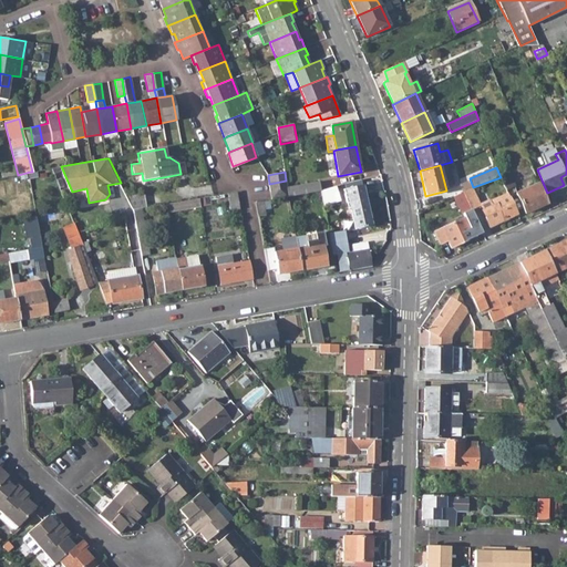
[(501,177),(506,189),(515,185),(508,172),(500,175),(501,177)]
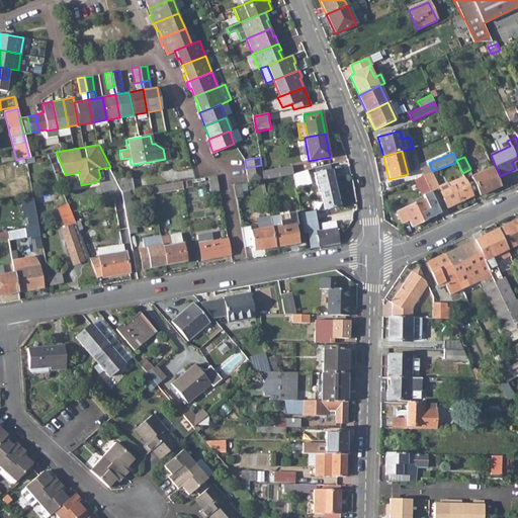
[(330,164),(315,168),(316,172),(331,169),(330,164)]
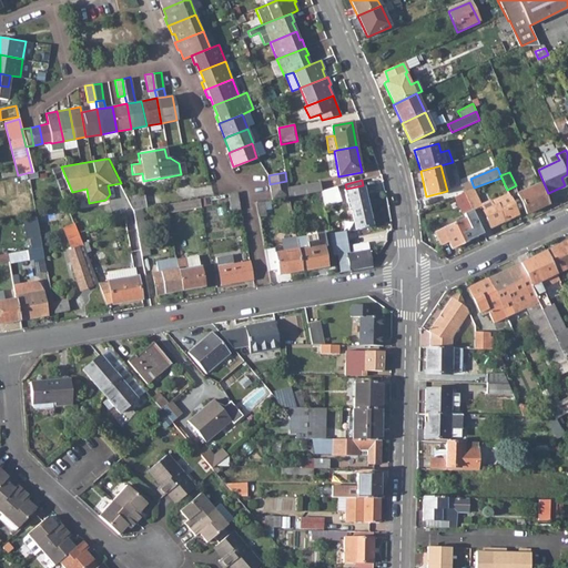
[(270,184),(271,192),(287,189),(286,181),(270,184)]
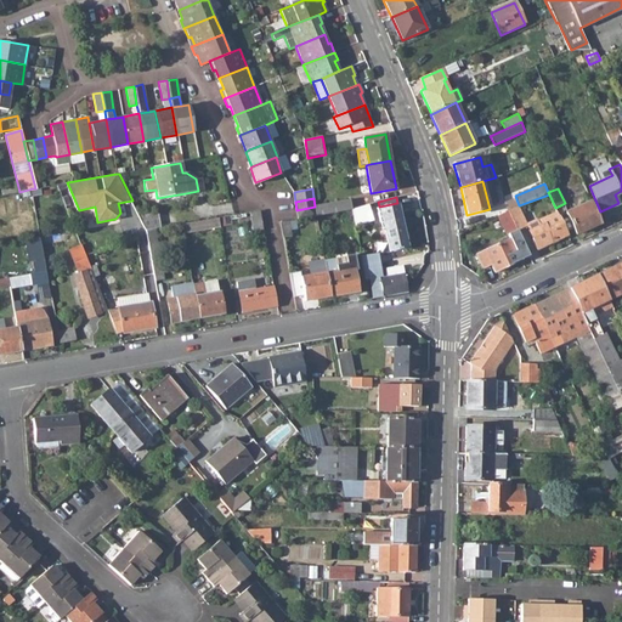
[(350,199),(315,207),(316,216),(352,210),(350,199)]
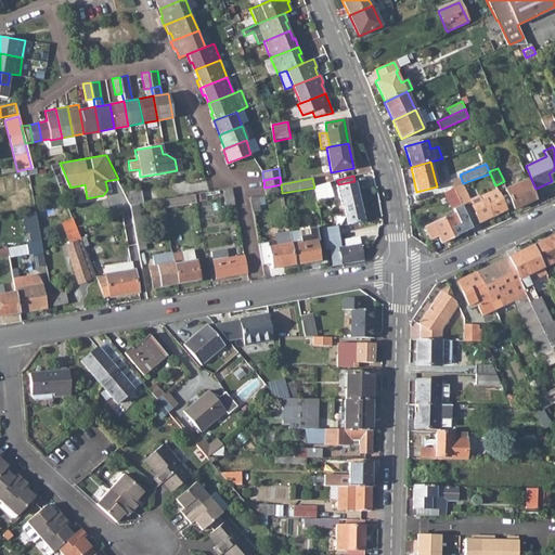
[(505,189),(515,209),(536,198),(527,179),(505,189)]
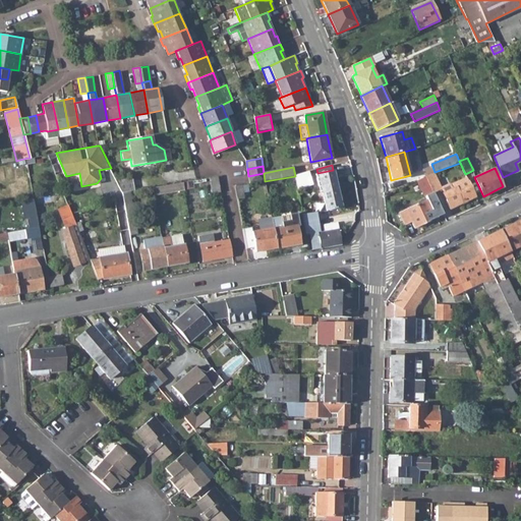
[(317,173),(326,210),(341,206),(333,170),(317,173)]
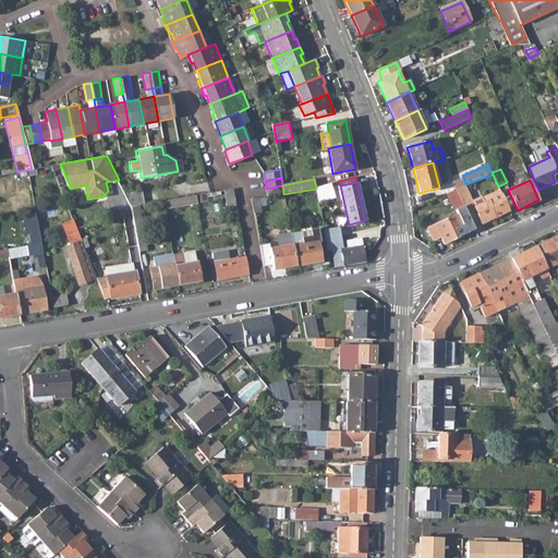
[(316,189),(318,203),(332,201),(330,184),(316,189)]
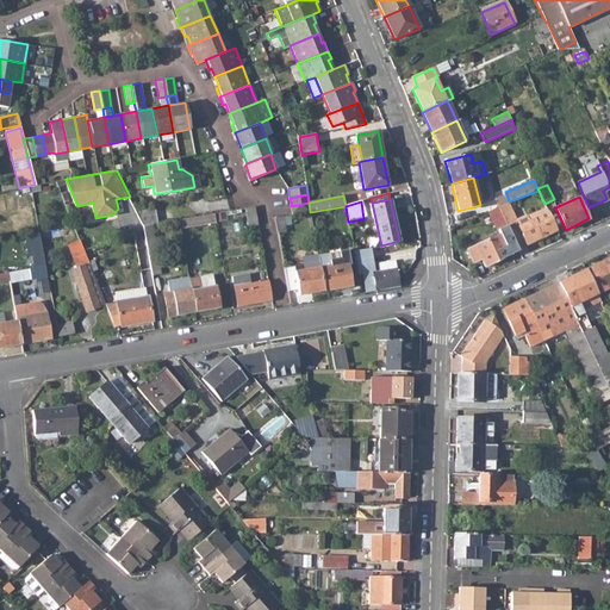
[(517,219),(509,201),(498,206),(506,225),(516,221),(517,219)]
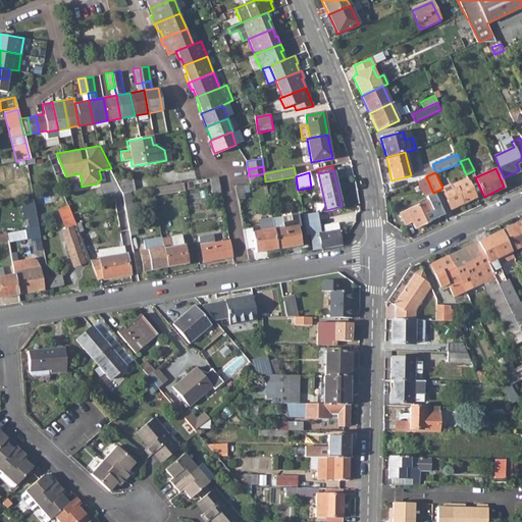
[(265,181),(264,173),(249,176),(250,185),(265,181)]
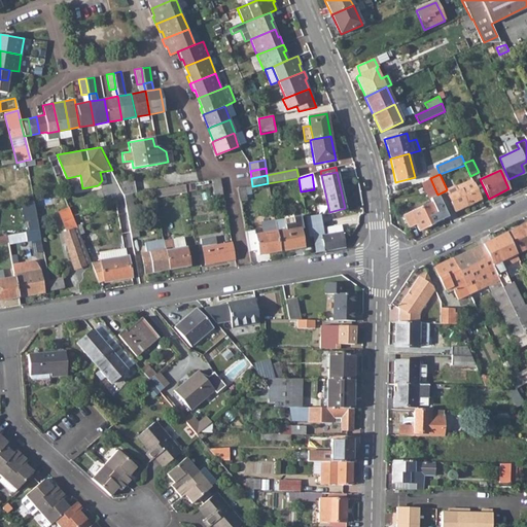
[(419,230),(441,219),(448,216),(437,195),(430,178),(422,182),(429,199),(430,198),(432,202),(403,215),(409,226),(416,222),(419,230)]
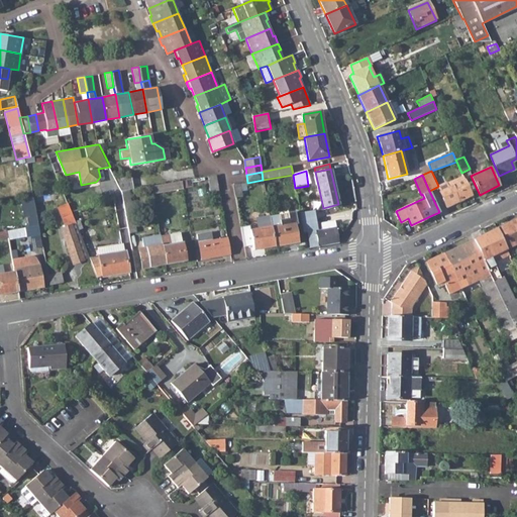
[(207,177),(210,192),(219,191),(216,176),(207,177)]
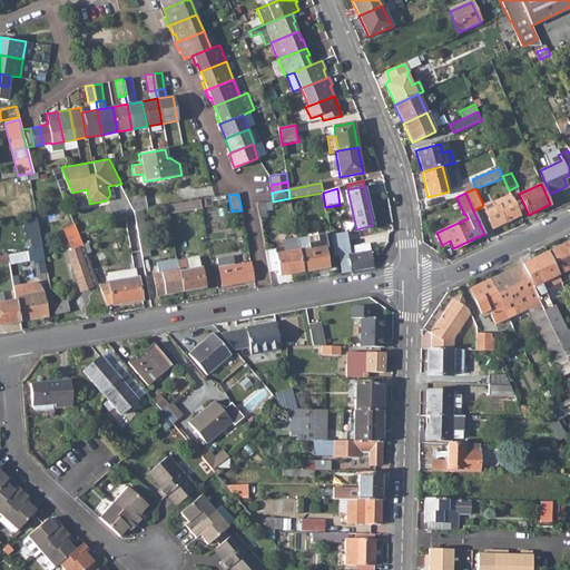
[(482,206),(492,229),(521,215),(511,195),(494,203),(492,202),(483,205),(482,206)]
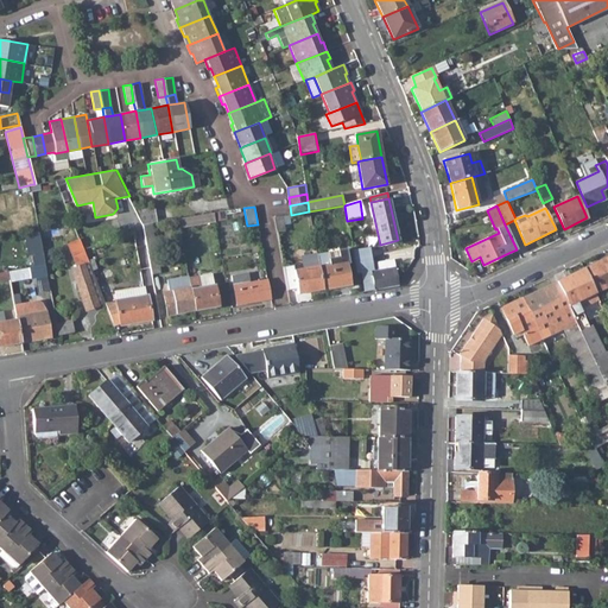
[(143,226),(152,225),(158,223),(156,209),(137,213),(143,226)]
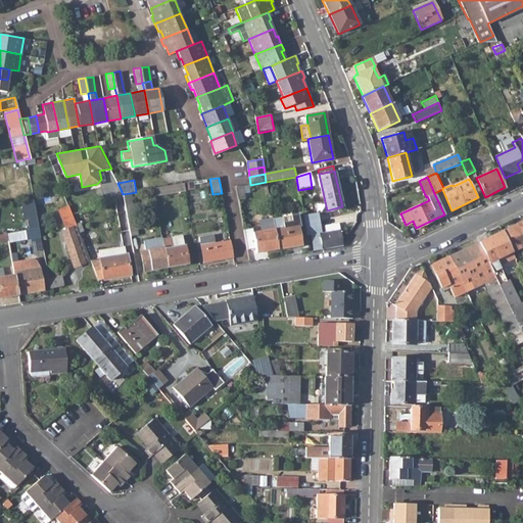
[(154,189),(155,196),(186,191),(185,183),(154,189)]
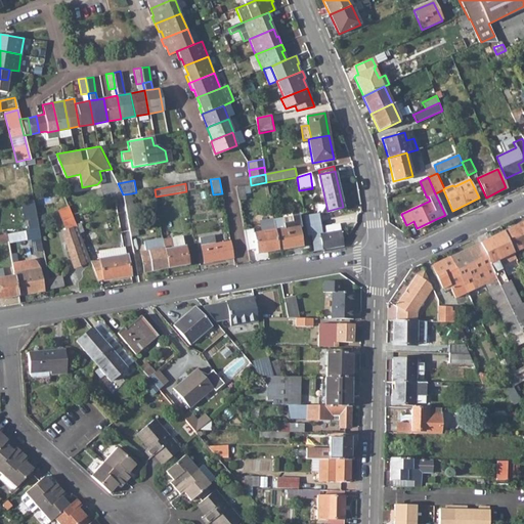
[(236,187),(238,200),(246,199),(244,186),(236,187)]
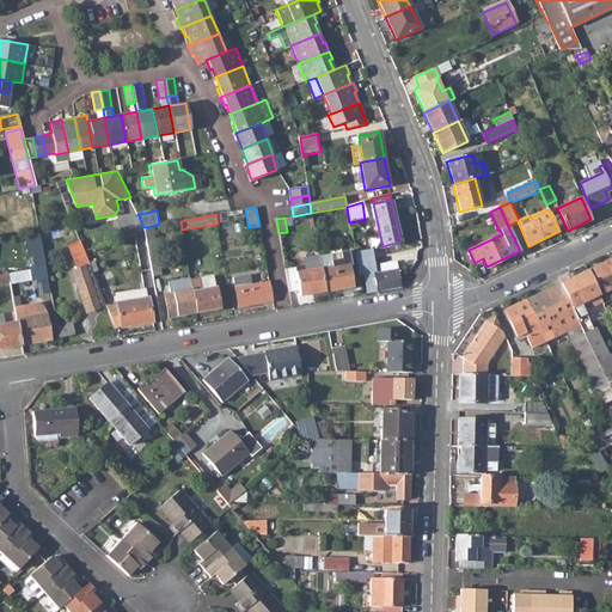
[(144,227),(152,276),(161,275),(153,226),(144,227)]
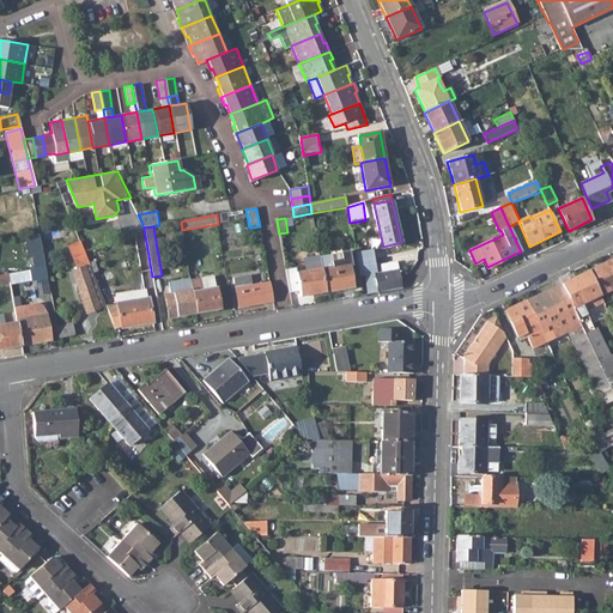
[(35,252),(37,267),(46,266),(41,232),(29,235),(31,253),(35,252)]
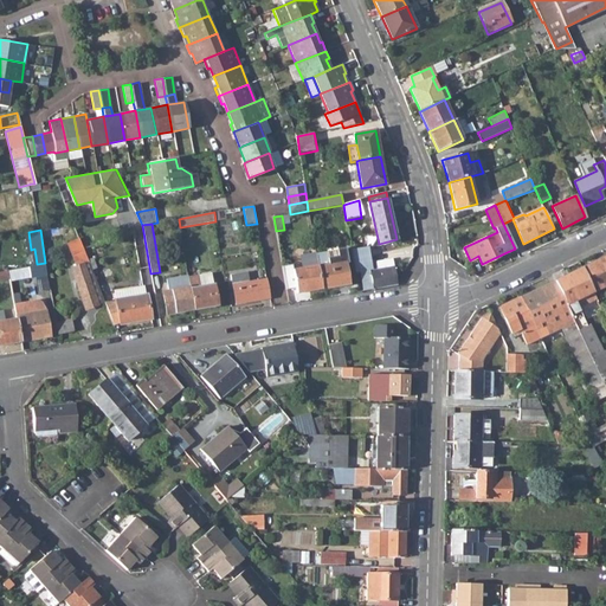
[(70,268),(86,309),(104,302),(81,239),(65,245),(73,266),(70,268)]
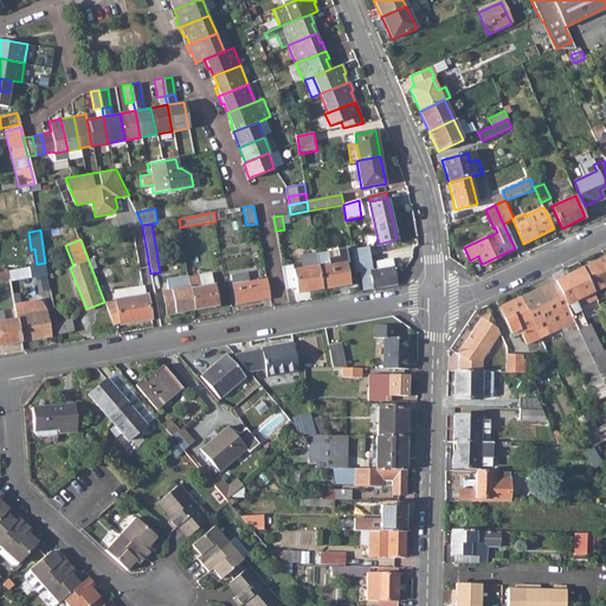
[(363,290),(398,284),(393,265),(392,257),(375,260),(376,269),(371,269),(367,246),(350,249),(355,272),(360,271),(363,290)]
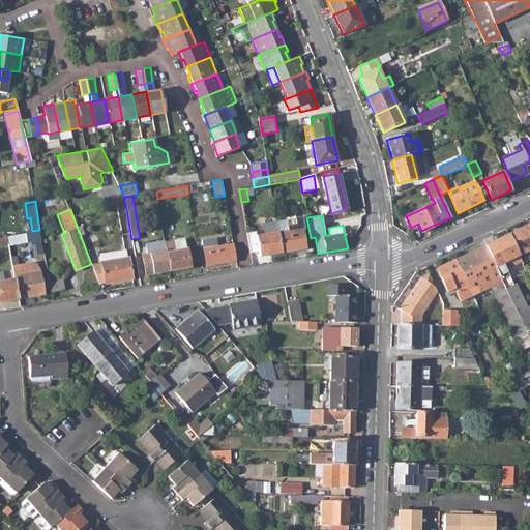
[(529,224),(508,234),(519,257),(529,252),(529,224)]
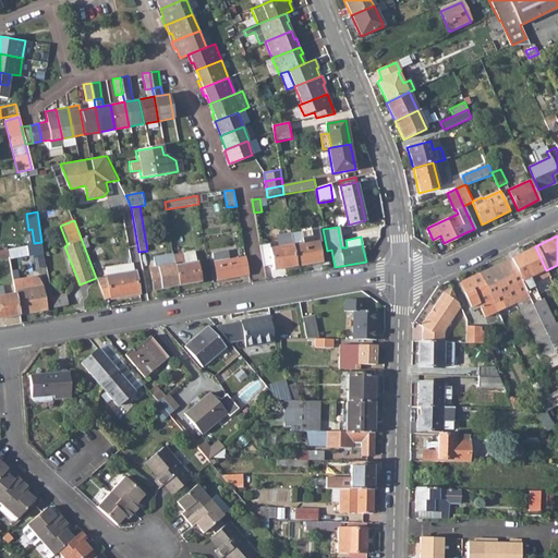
[(27,244),(29,254),(44,251),(41,242),(34,243),(27,244)]
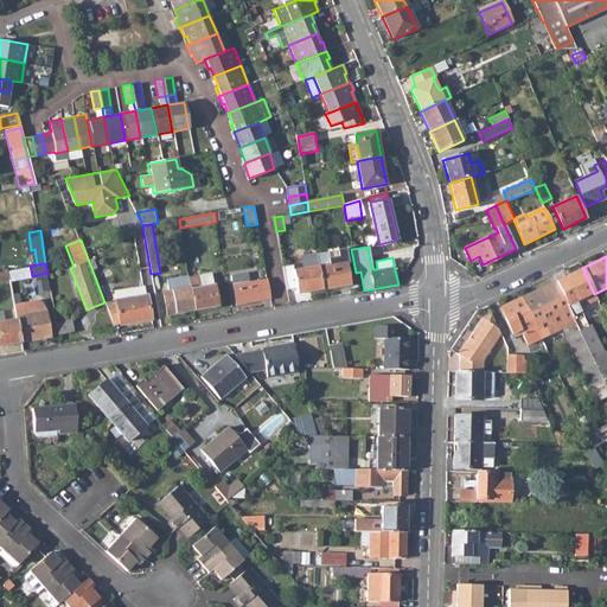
[(319,267),(323,288),(349,283),(345,263),(319,267)]
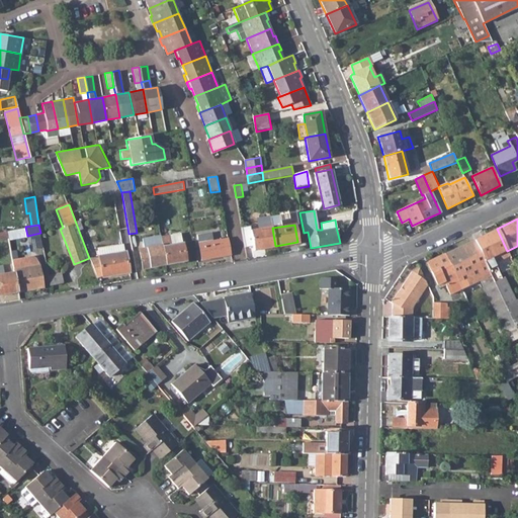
[(251,230),(254,250),(275,246),(272,228),(271,227),(251,230)]
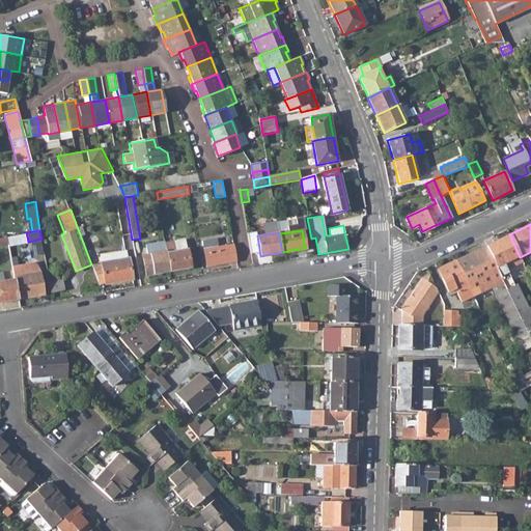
[(484,246),(530,340),(530,305),(528,308),(515,284),(513,285),(505,270),(522,261),(520,257),(509,234),(484,246)]
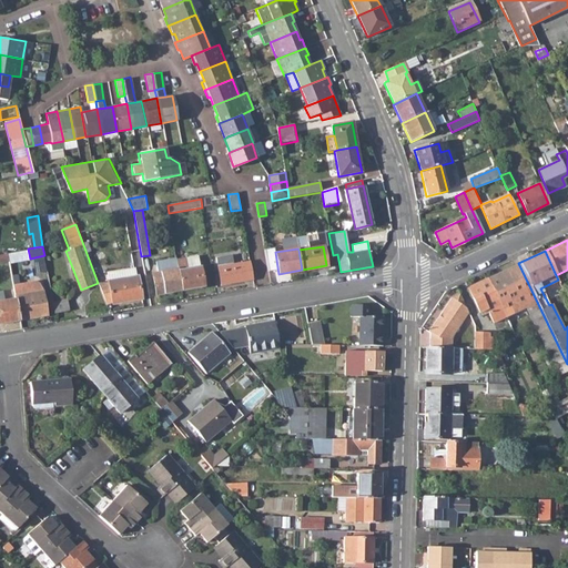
[(198,255),(176,259),(176,261),(178,269),(178,270),(181,290),(203,286),(198,255)]
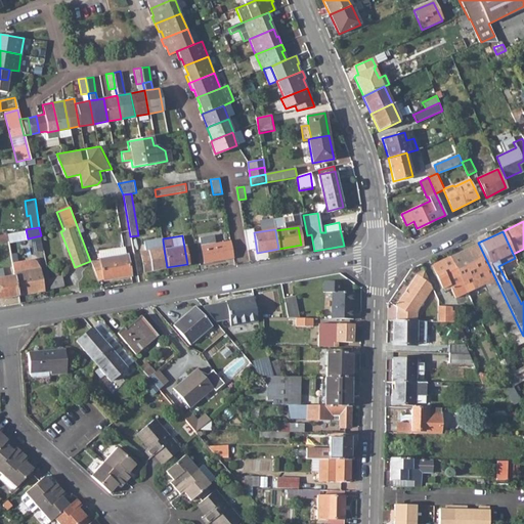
[(143,241),(145,251),(164,248),(163,241),(163,238),(162,237),(143,241)]
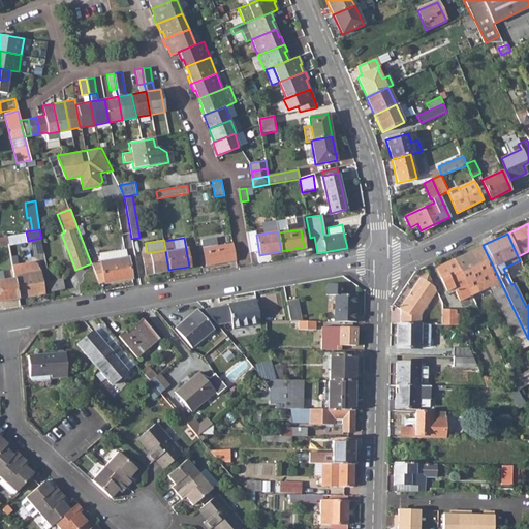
[(232,242),(217,245),(205,247),(203,248),(206,265),(236,259),(232,242)]
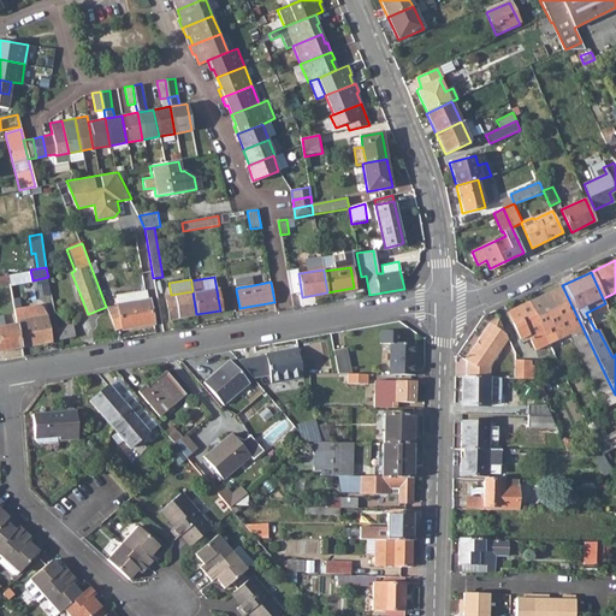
[(572,336),(606,407),(615,402),(615,395),(562,285),(529,302),(548,341),(549,342),(554,339),(551,335),(569,325),(574,335),(572,336)]
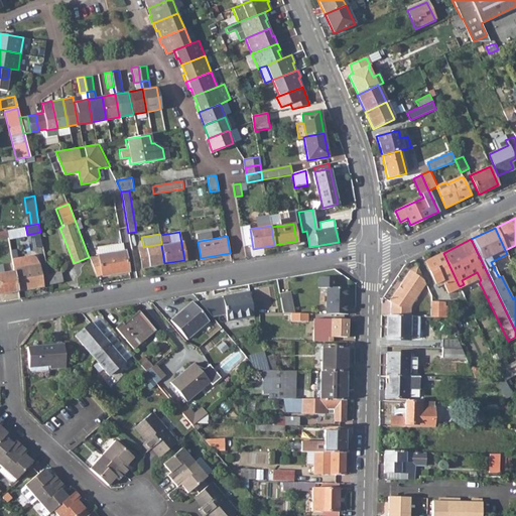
[(98,248),(99,254),(123,250),(122,244),(98,248)]
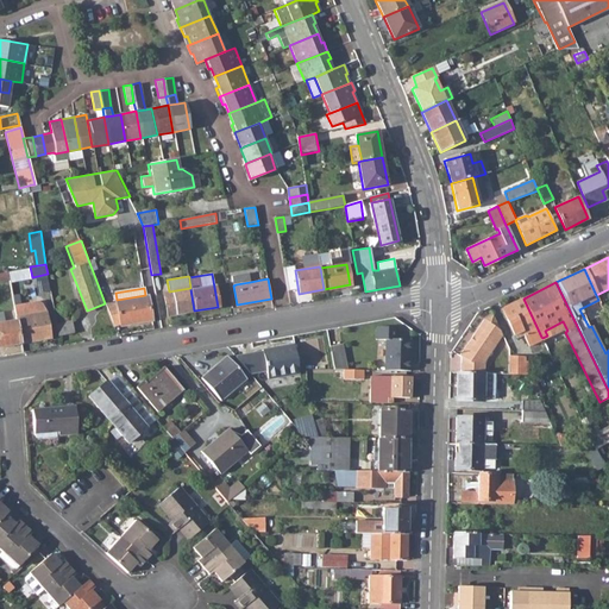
[(190,289),(190,288),(169,292),(163,293),(168,315),(194,311),(190,289)]
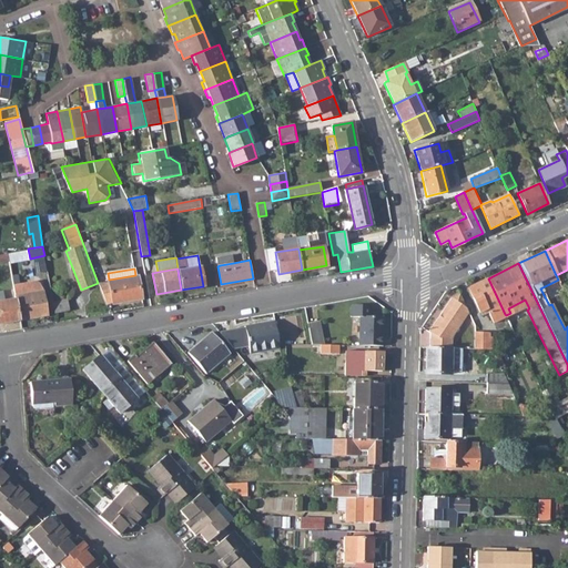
[(109,282),(98,283),(107,304),(112,302),(113,303),(141,298),(138,275),(135,275),(109,280),(109,282)]
